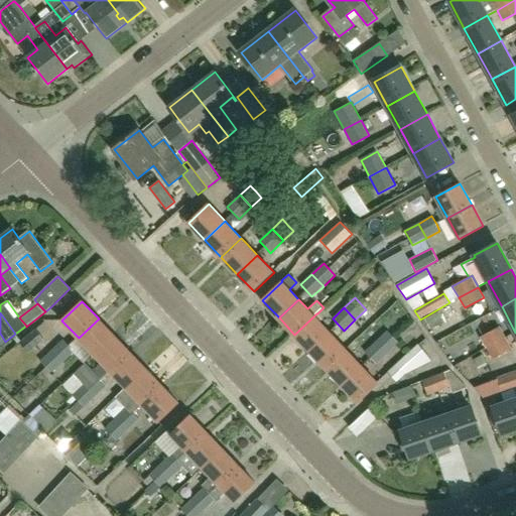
[(314,315),(294,335),(310,352),(331,333),(314,315)]
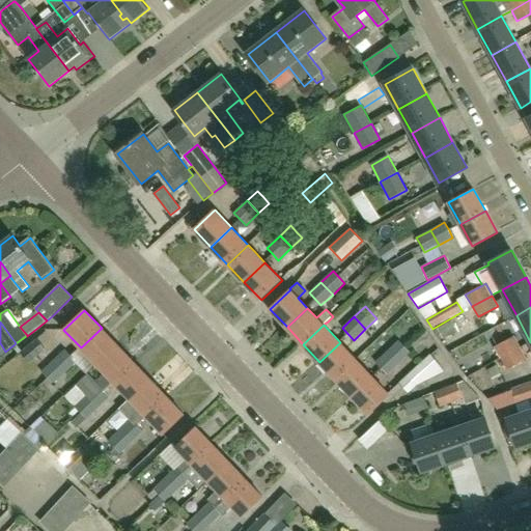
[(102,328),(81,347),(96,365),(118,345),(102,328)]
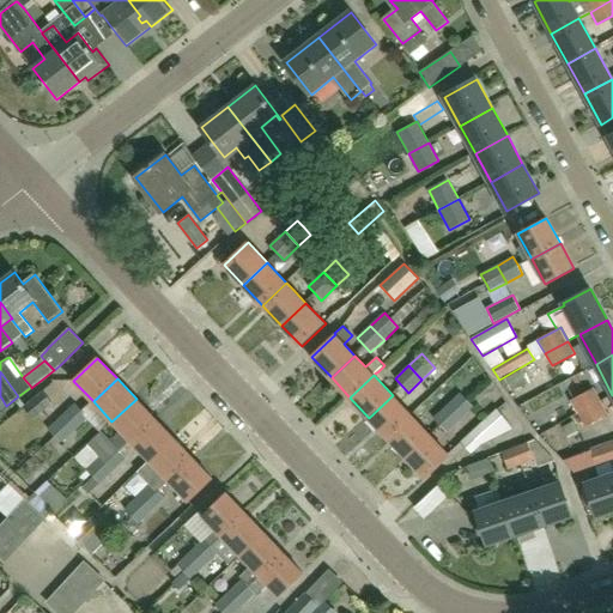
[(577,414),(601,401),(594,388),(570,401),(577,414)]
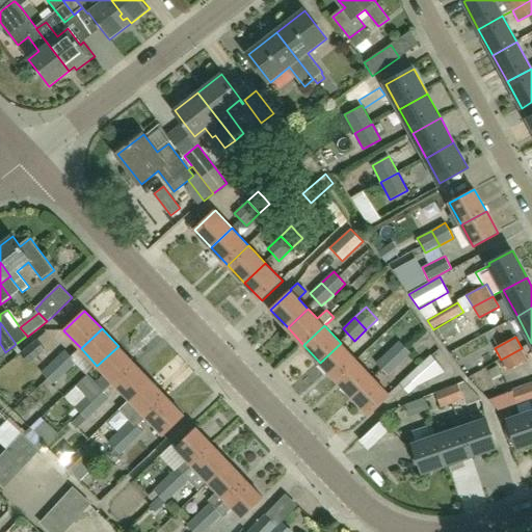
[(36,339),(20,352),(29,364),(46,350),(36,339)]
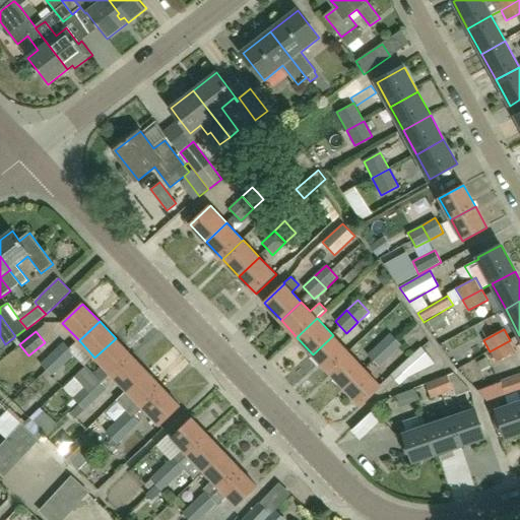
[(391,333),(379,344),(391,356),(402,345),(391,333)]
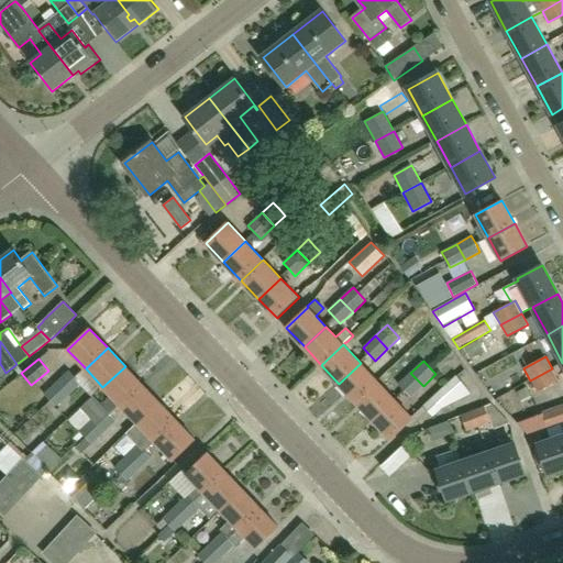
[(339,384),(356,403),(378,382),(361,363),(339,384)]
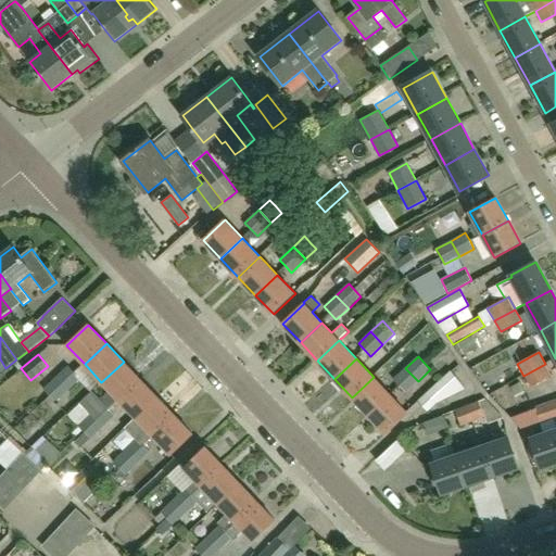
[(101,382),(110,390),(100,400),(102,403),(78,425),(85,431),(85,432),(109,409),(118,401),(140,379),(124,362),(101,382)]
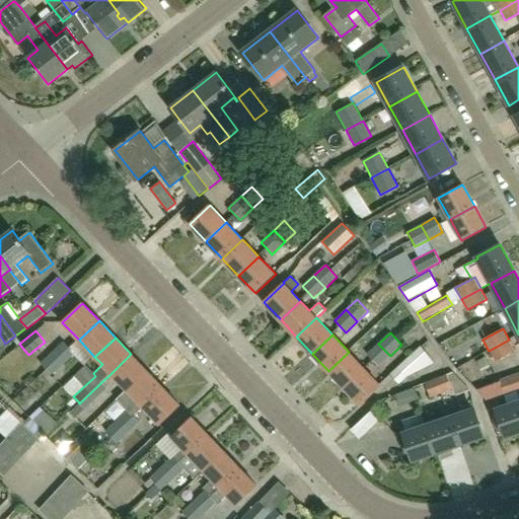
[(509,340),(489,351),(495,362),(515,352),(509,340)]
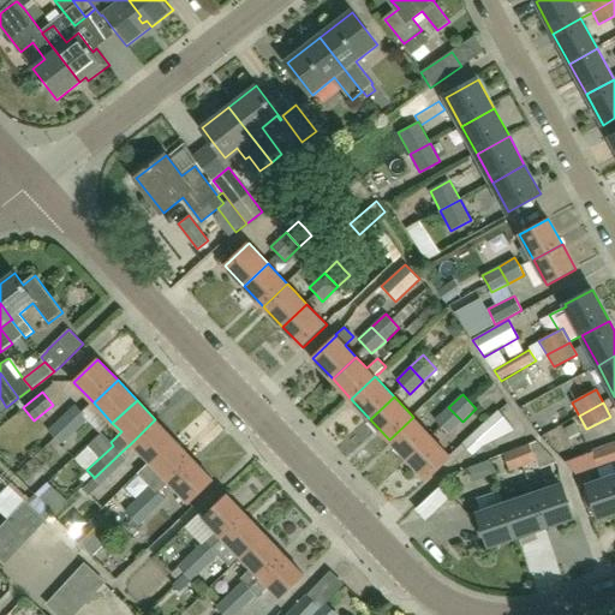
[(61,445),(89,418),(75,405),(48,430),(61,445)]
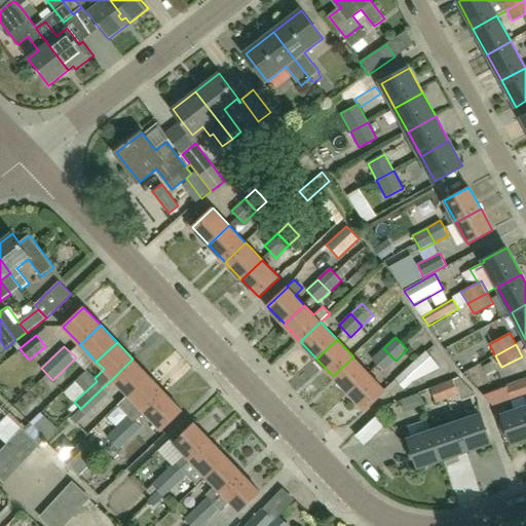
[(383,348),(372,359),(383,372),(396,361),(383,348)]
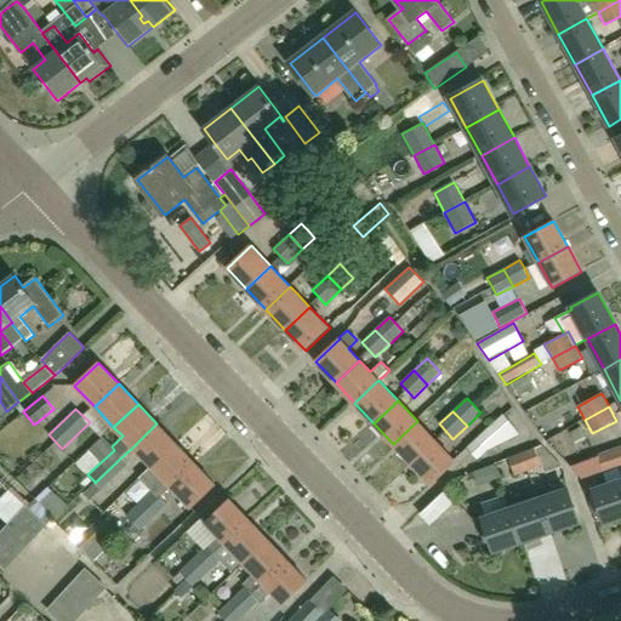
[(503,415),(484,433),(466,449),(478,461),(491,449),(519,434),(503,415)]
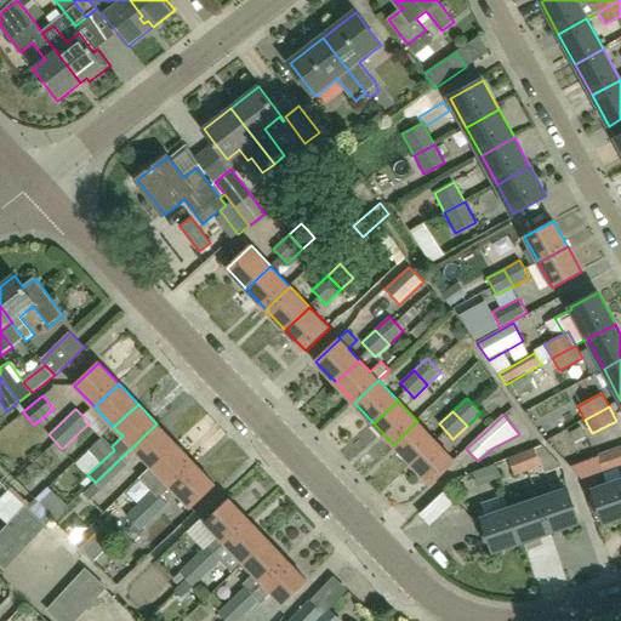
[(393,444),(412,463),(437,442),(417,421),(393,444)]
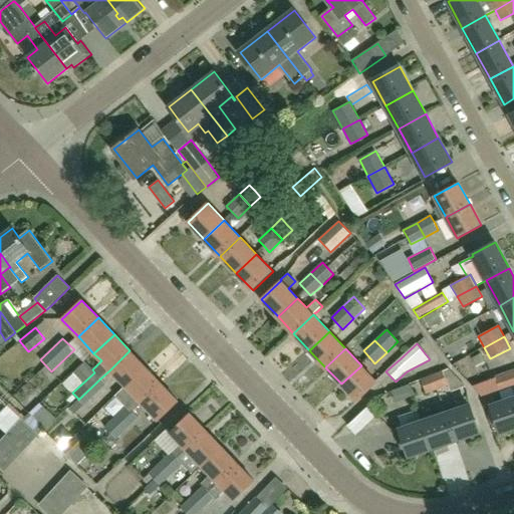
[(146,367),(130,350),(109,370),(117,377),(124,386),(125,387),(146,367)]
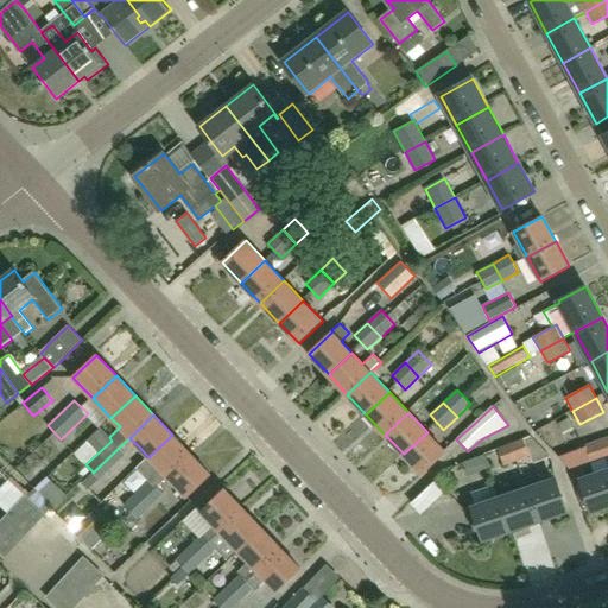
[(563,435),(572,429),(568,419),(557,425),(563,435)]
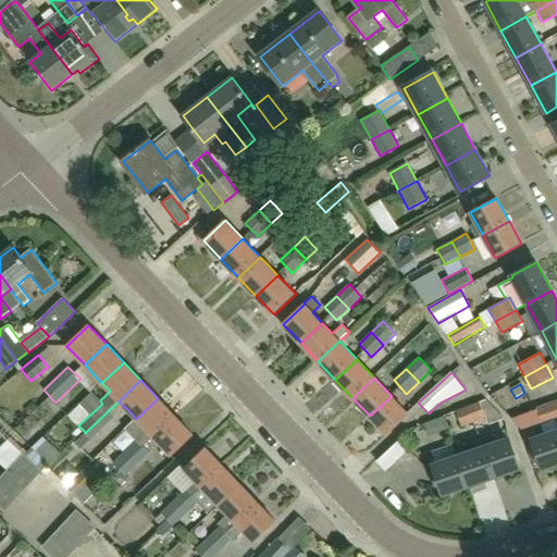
[(392,396),(370,416),(388,435),(409,415),(392,396)]
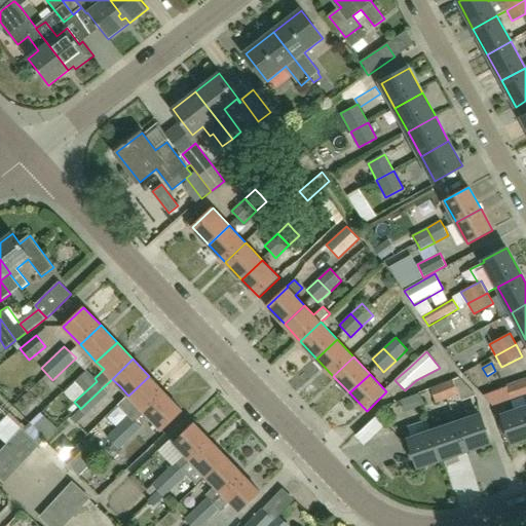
[(127,395),(118,404),(129,416),(130,415),(136,421),(145,413),(165,393),(149,376),(128,396),(127,395)]
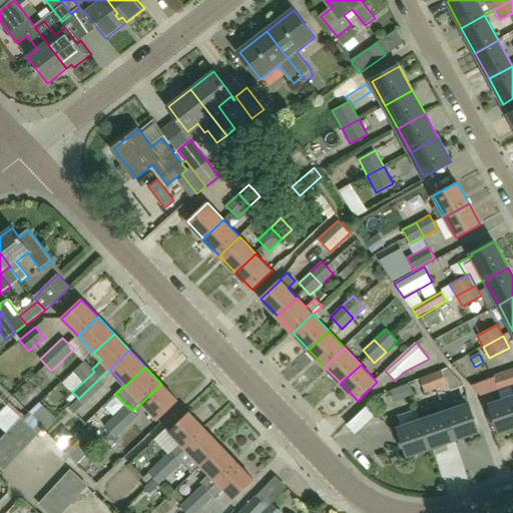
[(447,368),(442,371),(441,370),(420,379),(425,394),(447,385),(449,391),(464,386),(447,368)]
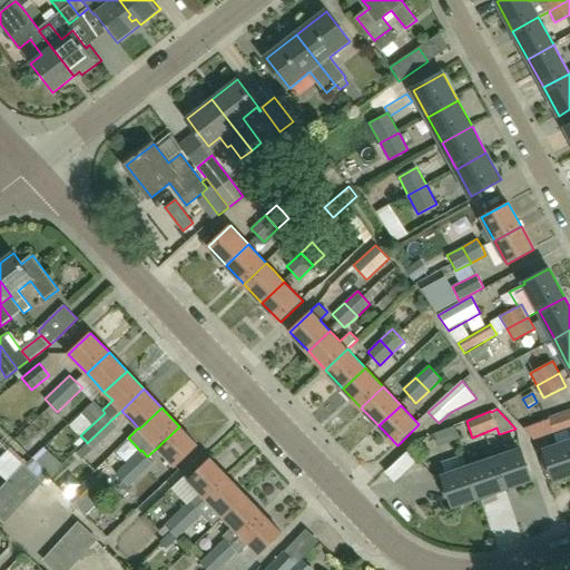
[(550,421),(524,430),(534,441),(554,434),(567,430),(561,413),(549,418),(550,421)]
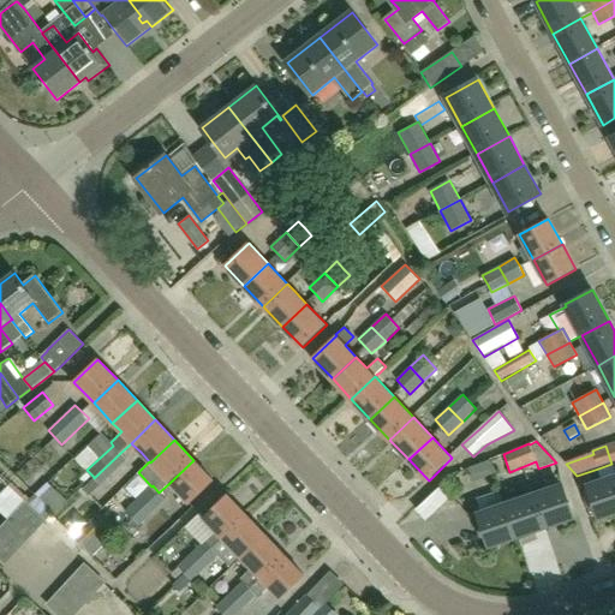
[(127,460),(120,453),(94,478),(101,485),(127,460)]
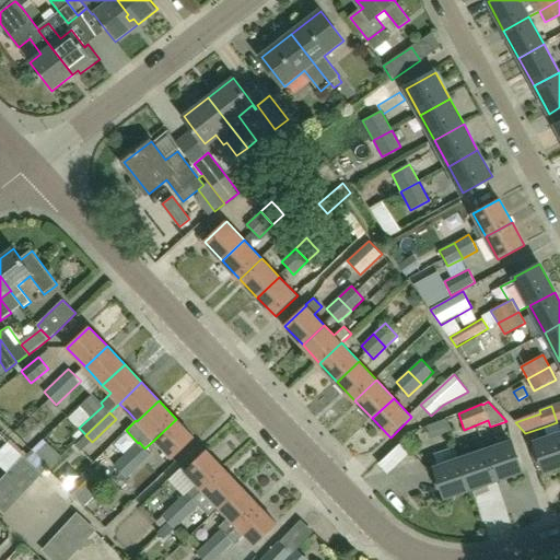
[(176,419),(154,440),(173,458),(195,438),(176,419)]
